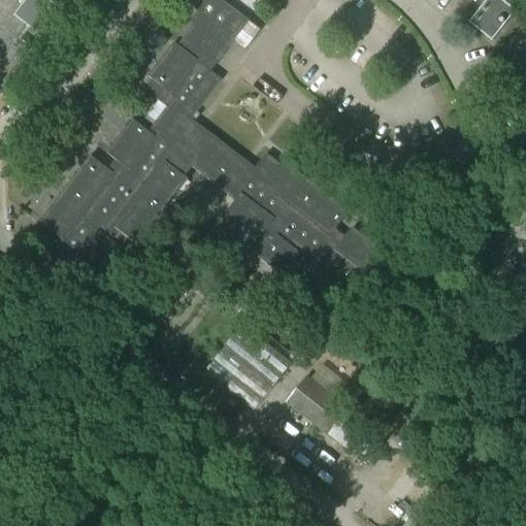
[(0,85),(2,87),(32,46),(20,37),(28,26),(32,28),(52,1),(50,0),(0,0),(0,85)]
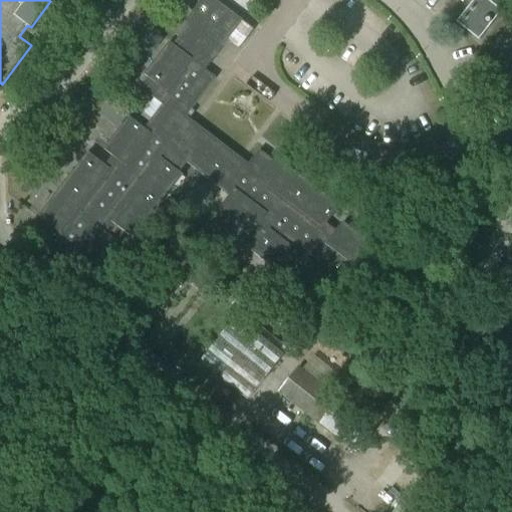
[(204,67),(241,19),(217,0),(199,0),(191,10),(173,32),(177,34),(171,42),(168,40),(144,73),(147,75),(139,85),(161,102),(143,126),(128,115),(102,148),(111,155),(104,164),(86,151),(37,215),(40,217),(32,228),(50,242),(47,247),(70,264),(74,259),(91,273),(116,240),(107,234),(115,224),(133,237),(182,173),(179,171),(186,162),(228,194),(216,209),(246,232),(234,247),(247,256),(252,250),(315,299),(329,281),(345,293),(364,268),(359,264),(373,245),(342,220),(347,212),(350,215),(356,207),(343,197),(338,204),(274,155),(272,159),(258,148),(248,162),(186,114),(214,75),(204,67)]
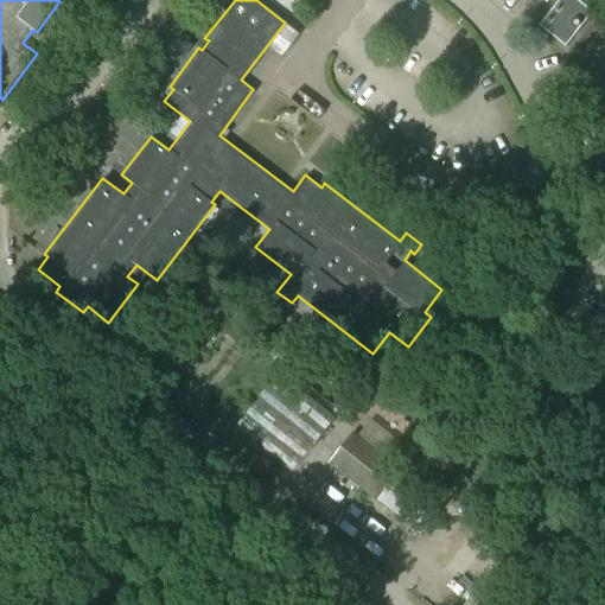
[(556,0),(543,18),(539,24),(565,45),(591,11),(578,0),(556,0)]
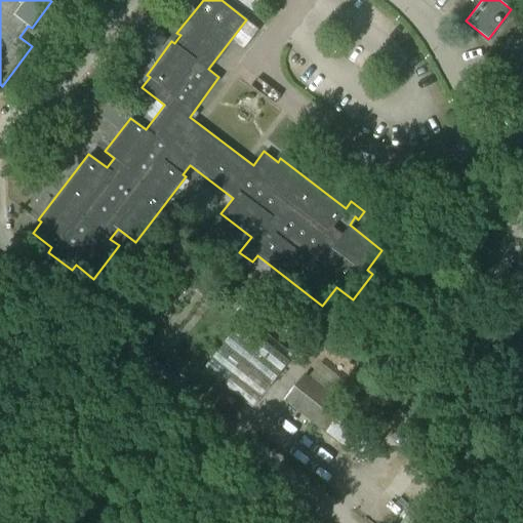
[(288,360),(240,322),(203,368),(252,407),(288,360)]
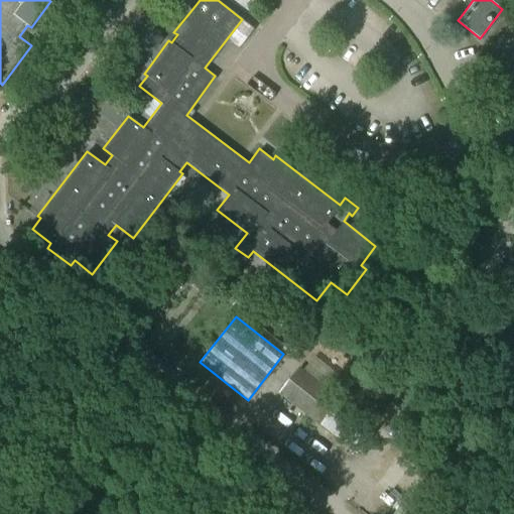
[(377,428),(302,370),(299,368),(280,392),(359,453),(377,428)]
